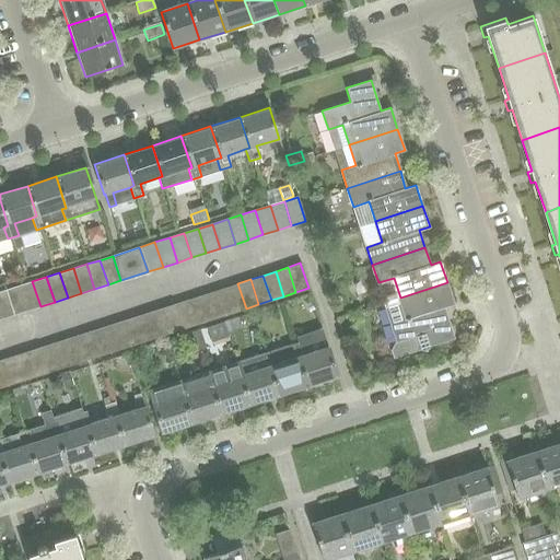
[(32,281),(19,286),(27,311),(41,306),(32,281)]
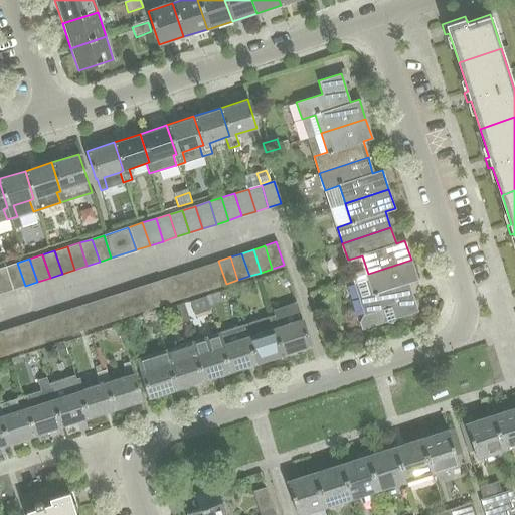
[(395,319),(418,311),(408,282),(417,279),(411,260),(368,274),(373,292),(359,297),(365,314),(364,314),(360,322),(362,329),(387,321),(387,322),(392,322),(395,319)]
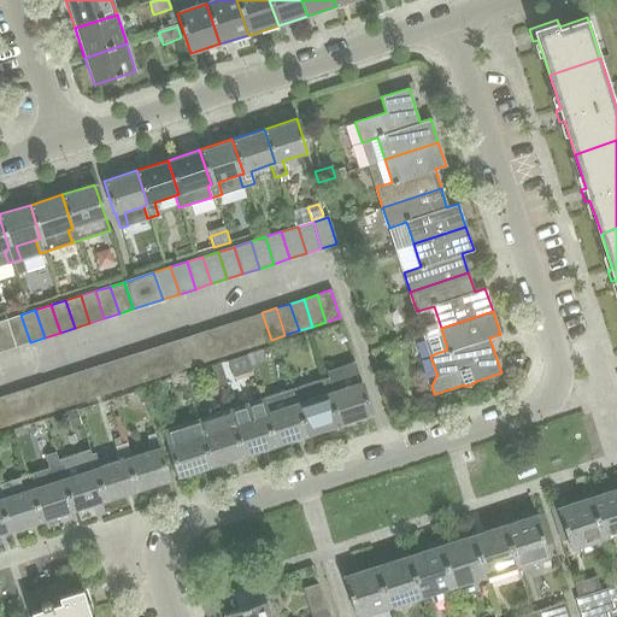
[(271,340),(262,312),(248,317),(257,345),(271,340)]
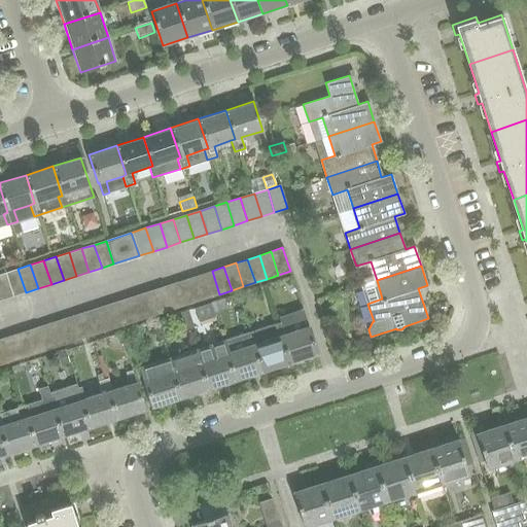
[(18,269),(5,273),(12,296),(26,292),(18,269)]
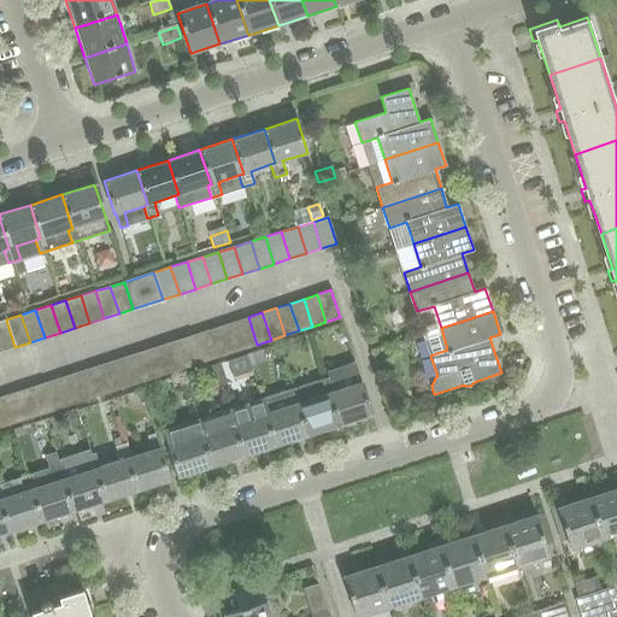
[(257,345),(248,317),(235,321),(244,348),(257,345)]
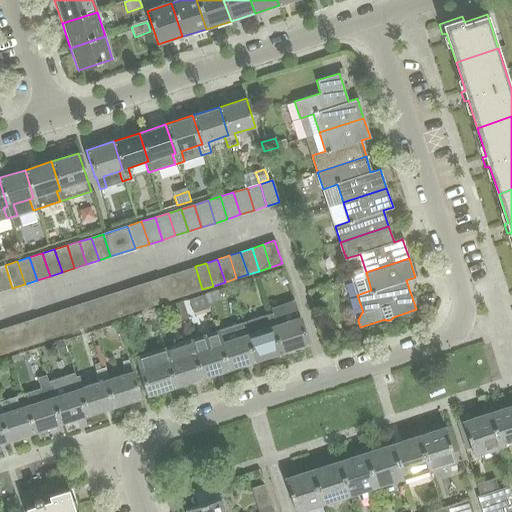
[(5,265),(0,266),(0,292),(12,288),(5,265)]
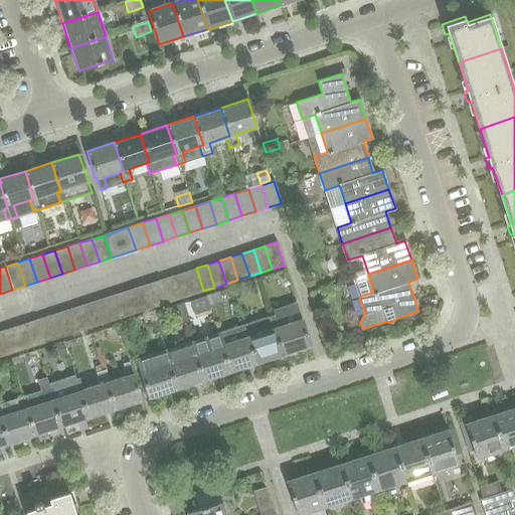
[(203,291),(196,268),(184,272),(192,295),(203,291)]
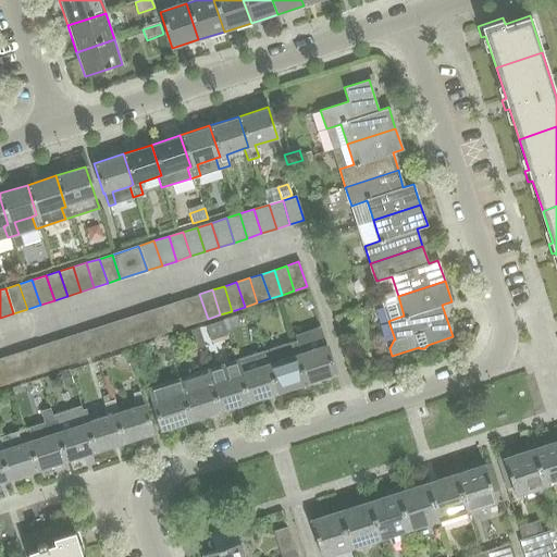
[(208,319),(199,294),(187,298),(195,323),(208,319)]
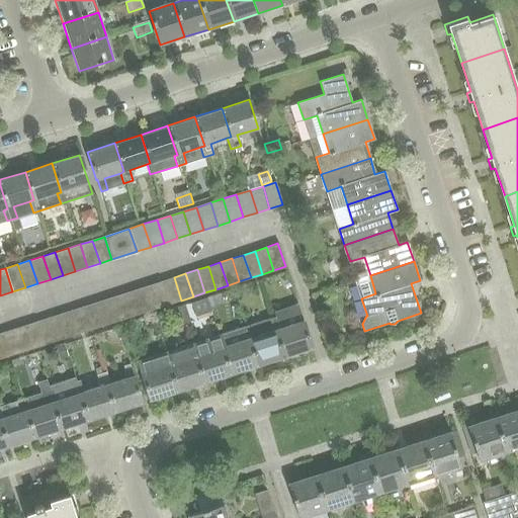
[(181,300),(174,277),(162,280),(170,304),(181,300)]
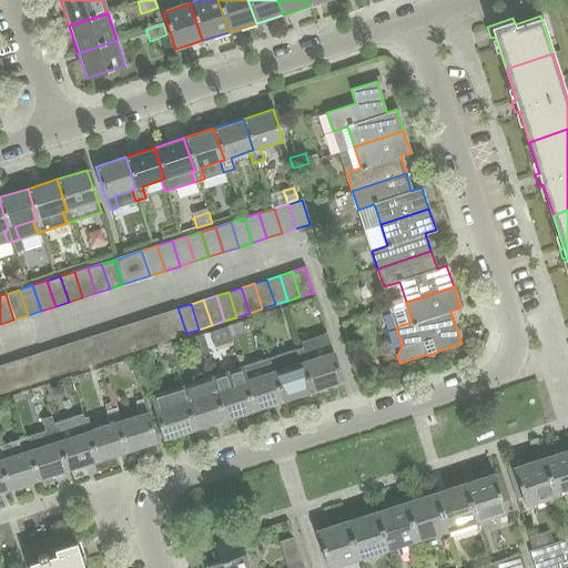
[(186,333),(178,307),(165,312),(173,337),(186,333)]
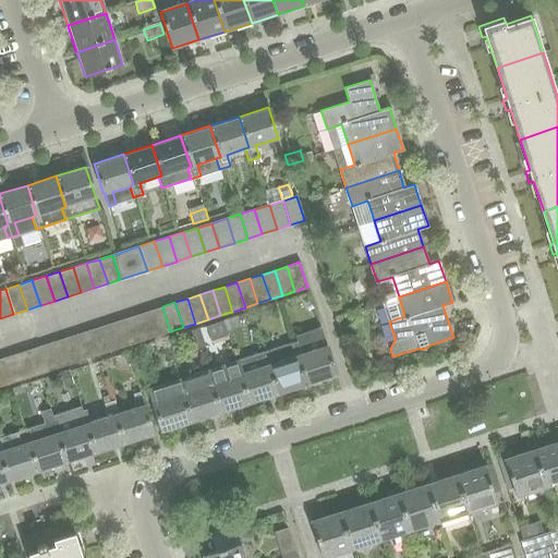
[(170,331),(162,306),(150,311),(158,336),(170,331)]
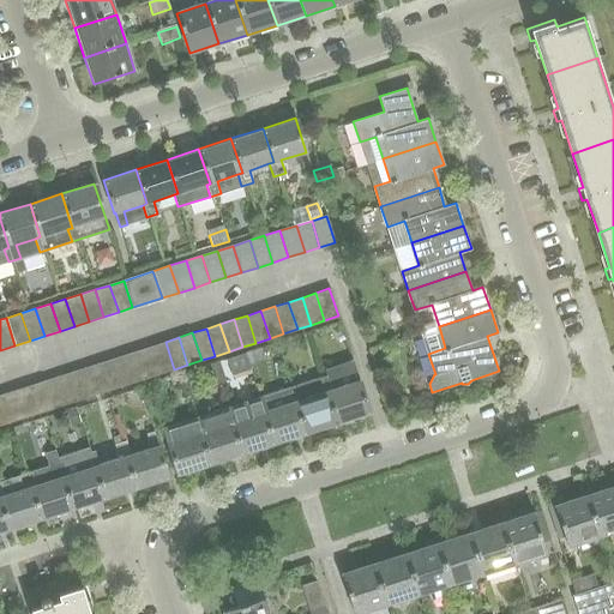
[(174,369),(166,342),(151,347),(161,373),(174,369)]
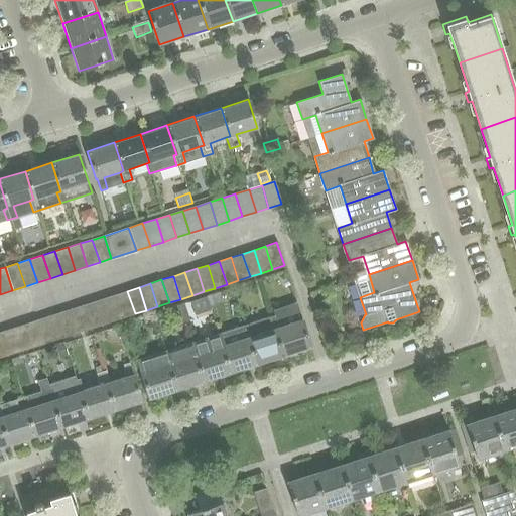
[(135,313),(127,291),(116,294),(123,317),(135,313)]
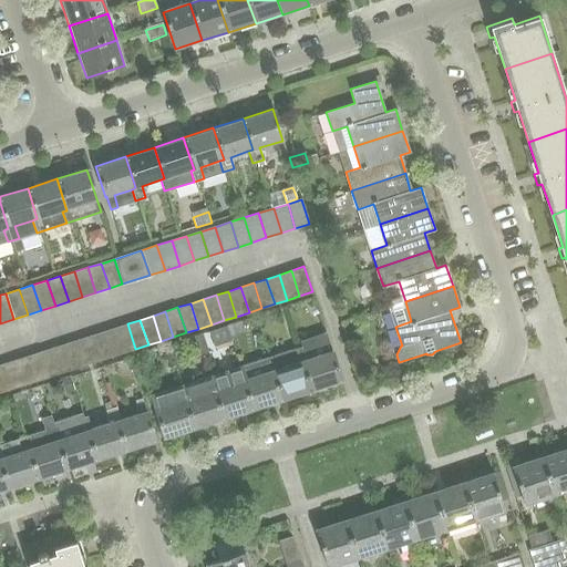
[(135,349),(127,323),(114,328),(123,353),(135,349)]
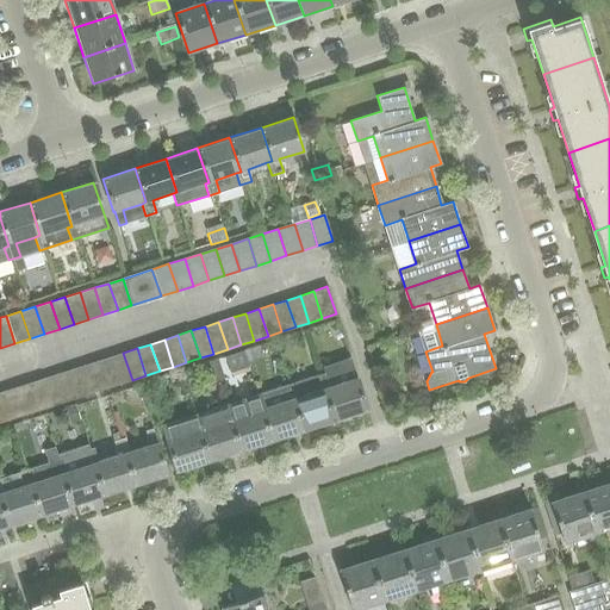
[(132,380),(123,353),(110,358),(118,384),(132,380)]
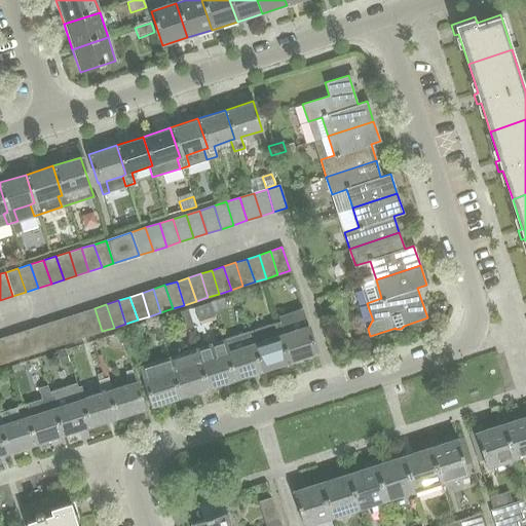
[(102,331),(95,308),(82,311),(90,335),(102,331)]
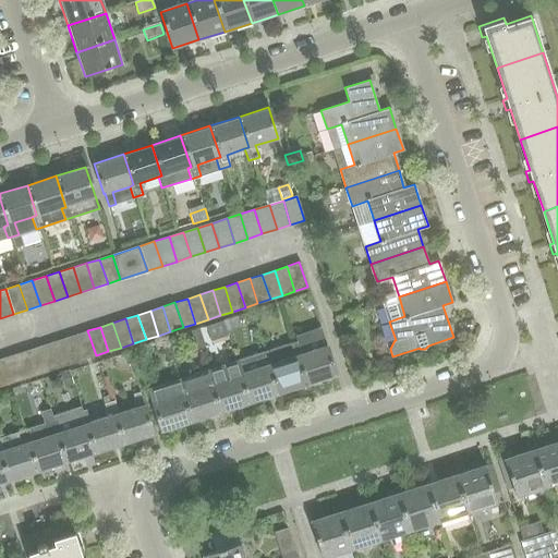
[(96,355),(87,330),(75,335),(83,360),(96,355)]
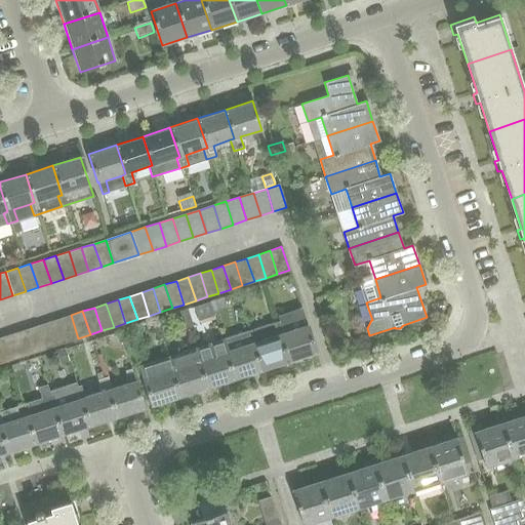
[(280,320),(276,322),(288,361),(316,352),(307,323),(306,324),(303,313),(297,315),(301,326),(284,331),(280,320)]
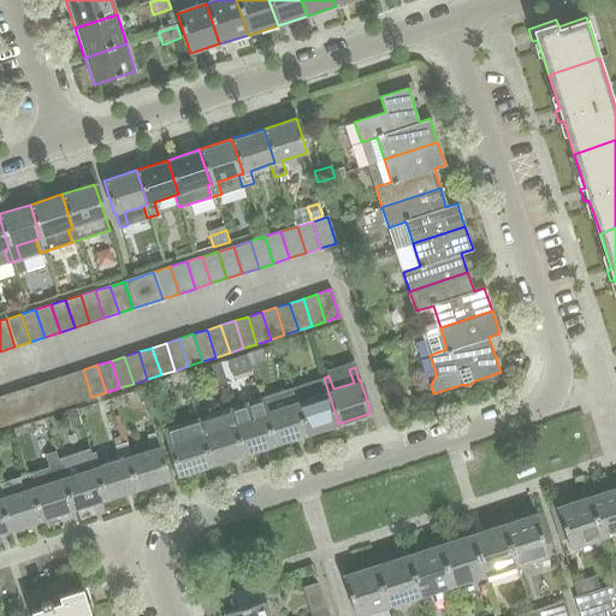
[(92,397),(83,369),(70,374),(78,402),(92,397)]
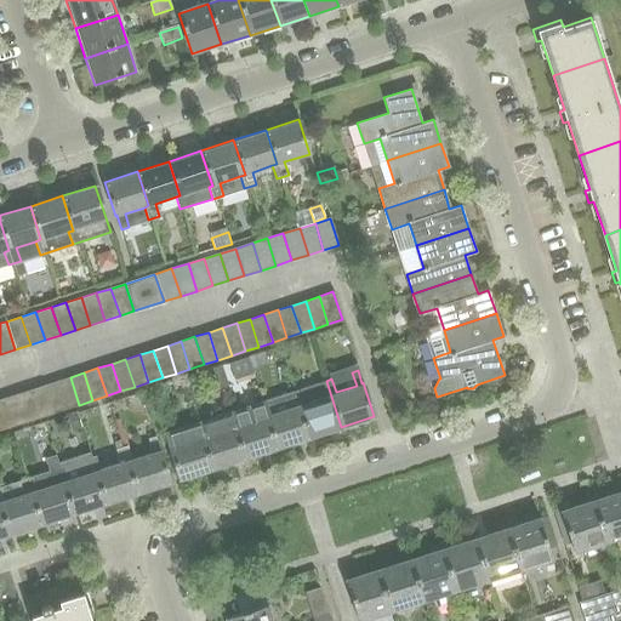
[(79,405),(70,377),(56,381),(66,409),(79,405)]
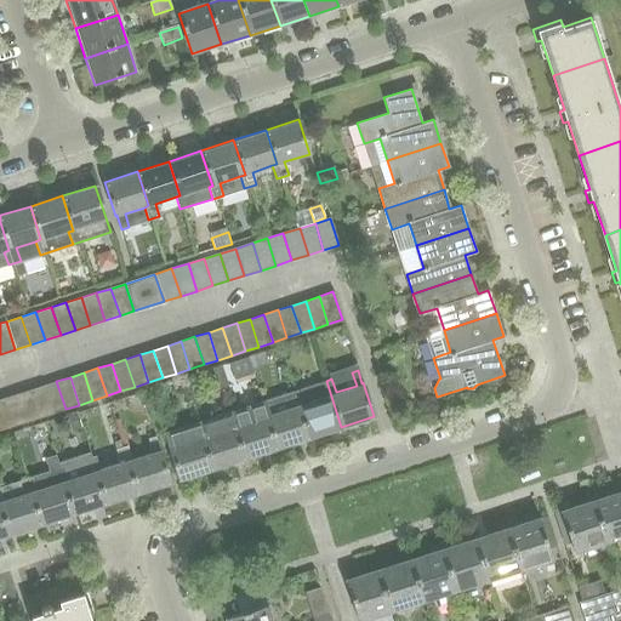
[(66,409),(56,381),(43,386),(51,414),(66,409)]
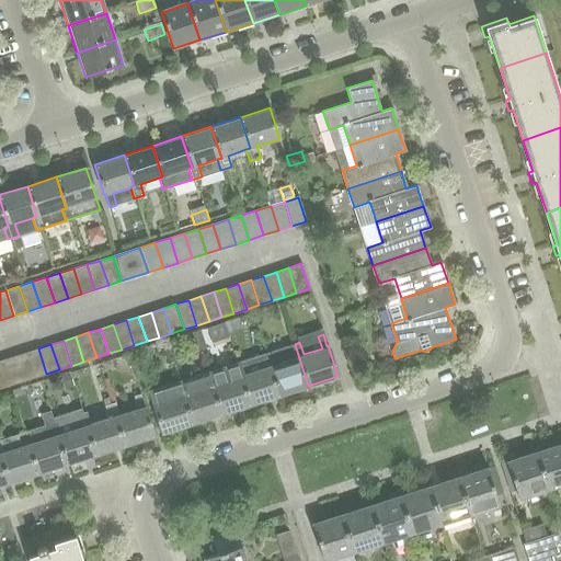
[(271,352),(266,353),(279,395),(308,386),(295,344),(289,346),(293,357),(274,364),(271,352)]
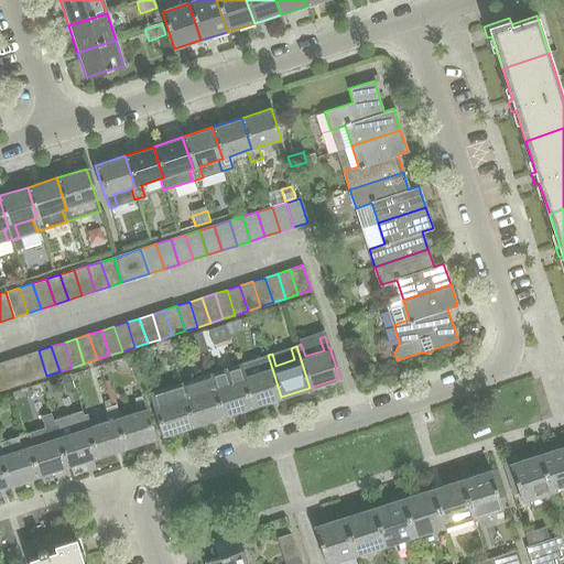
[(46,376),(39,350),(25,355),(34,380),(46,376)]
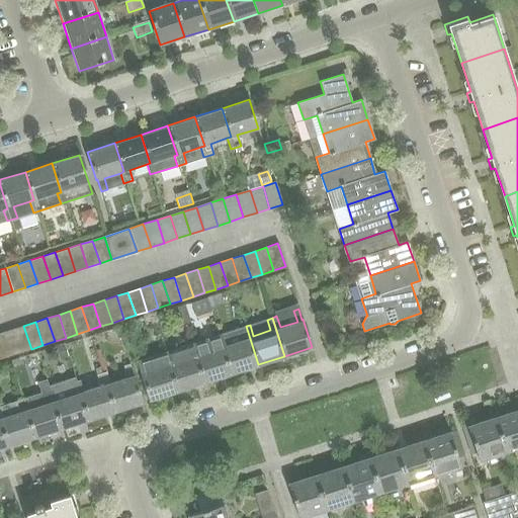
[(31,349),(23,326),(12,330),(19,352),(31,349)]
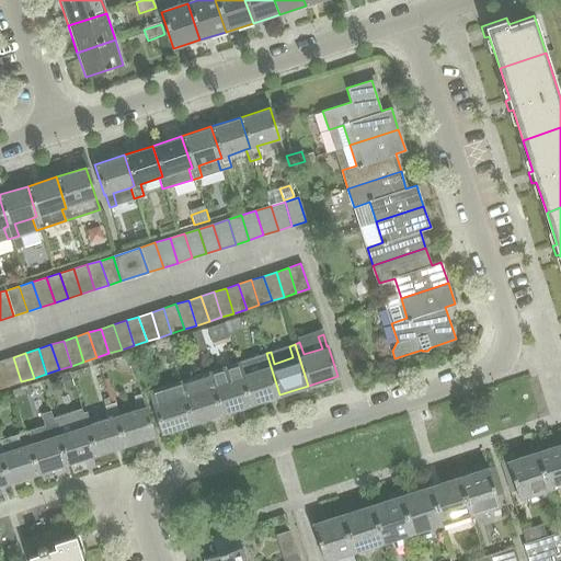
[(241,362),(238,363),(251,404),(279,395),(266,353),(260,355),(264,367),(245,373),(241,362)]
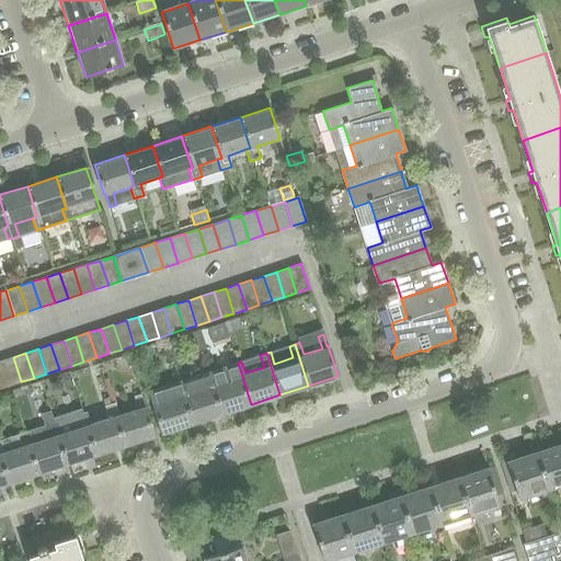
[(21,381),(13,357),(1,361),(9,386),(21,381)]
